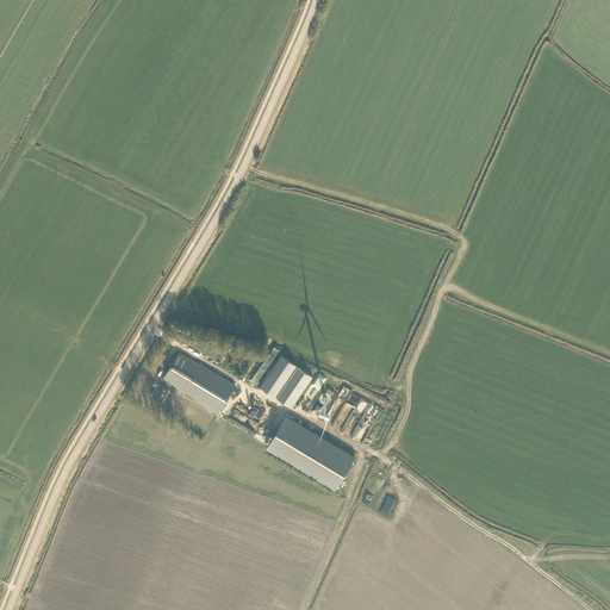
[(161,402),(169,390),(168,388),(172,383),(175,385),(170,392),(174,393),(179,386),(219,411),(235,386),(179,352),(163,378),(165,379),(161,385),(160,384),(153,396),(161,402)]
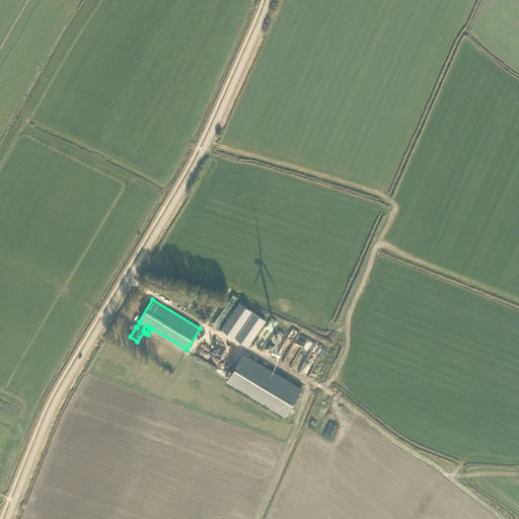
[(221,328),(234,338),(252,311),(239,302),(221,328)]
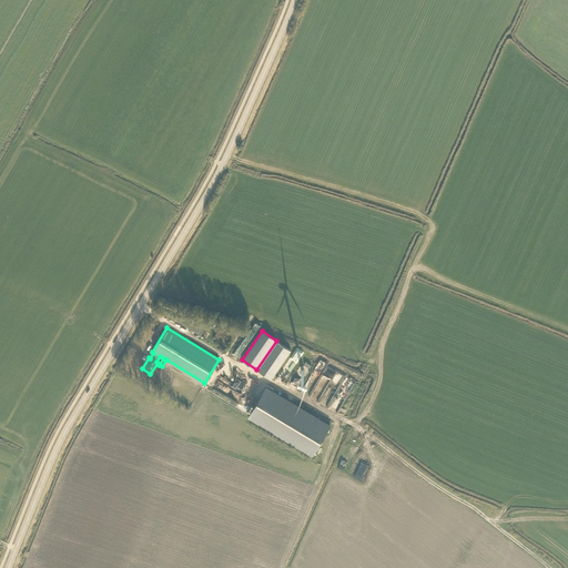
[(277,341),(257,369),(271,379),(291,351),(277,341)]
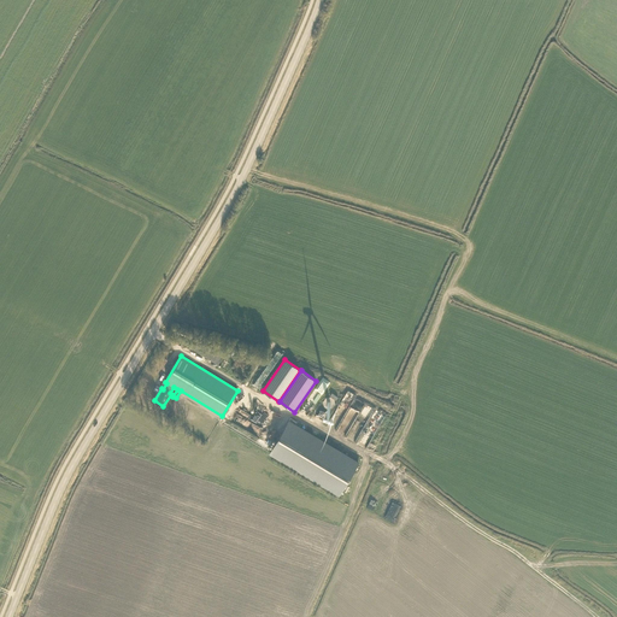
[(358,463),(289,421),(270,452),(340,494),(358,463)]
